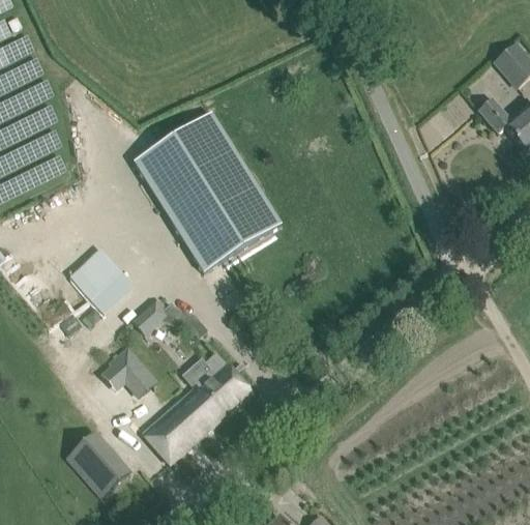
[(17,16),(7,20),(12,29),(21,25),(17,16)]
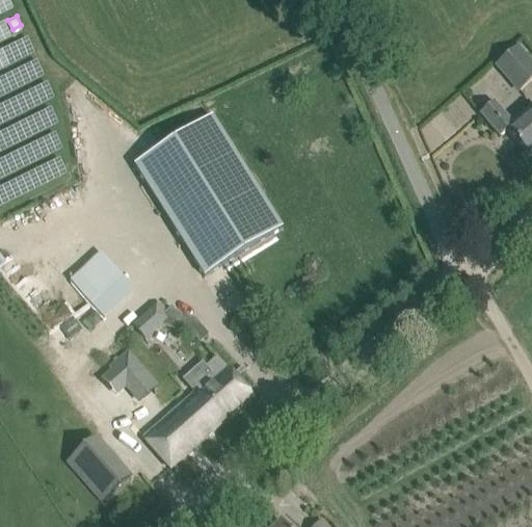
[(494,62),(517,89),(531,75),(531,57),(517,42),(494,62)]
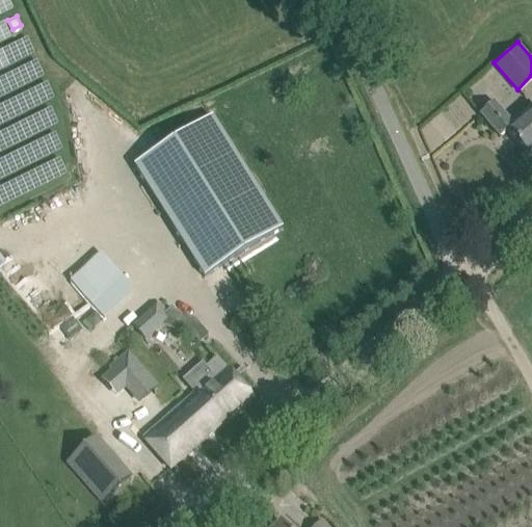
[(479,110),(499,133),(506,128),(528,153),(531,149),(531,103),(513,120),(494,98),(479,110)]
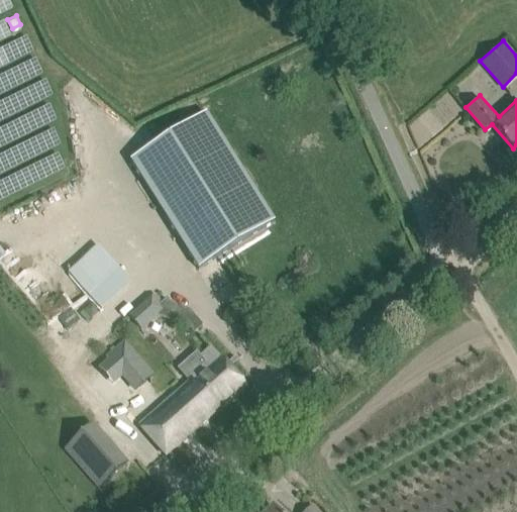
[(126,158),(200,264),(274,212),(201,106),(126,158)]
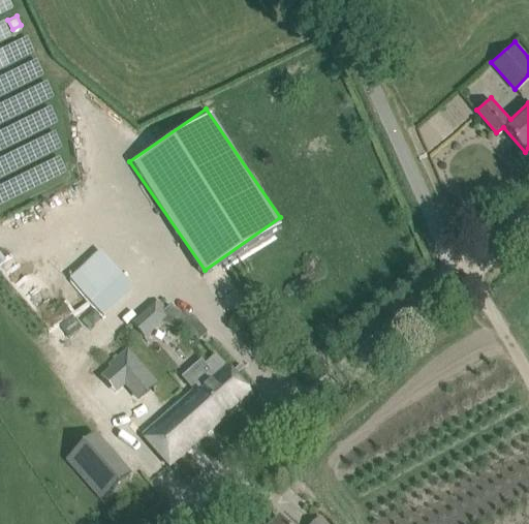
[(166,313),(162,307),(164,305),(158,297),(132,319),(144,333),(166,313)]
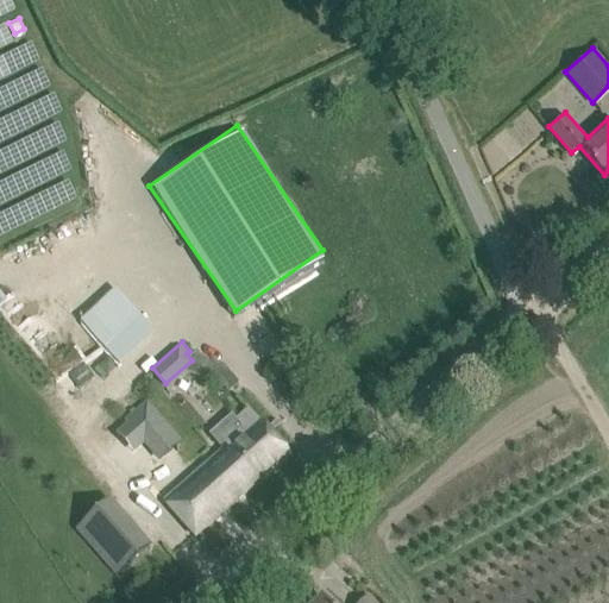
[(227,388),(238,378),(221,359),(215,375),(227,388)]
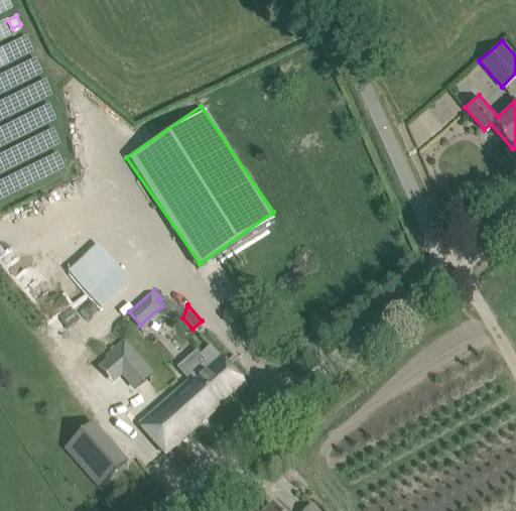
[(123,337),(105,353),(107,355),(122,373),(135,387),(153,371),(123,337)]
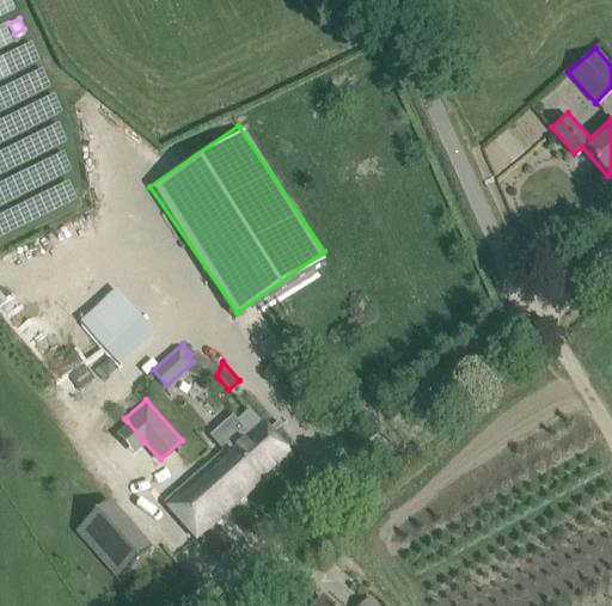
[(237,417),(232,411),(209,433),(221,446),(222,444),(225,447),(165,500),(196,536),(291,452),(249,405),(237,417)]
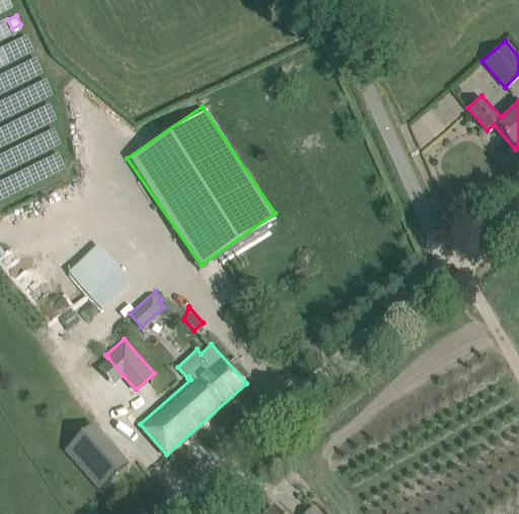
[(94,422),(66,447),(87,471),(116,446),(94,422)]
